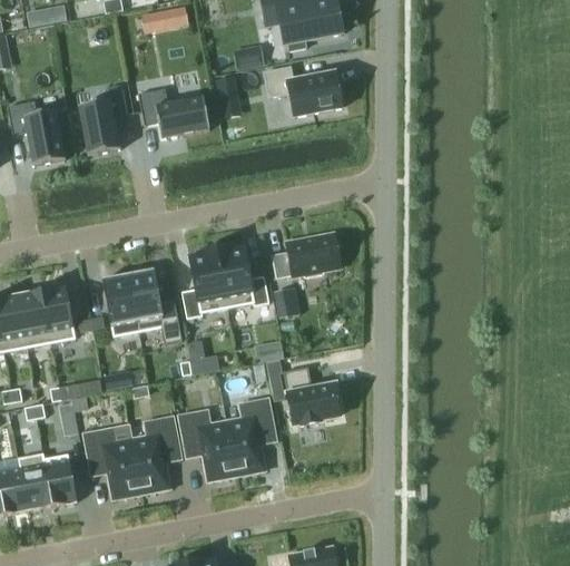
[(114,11),(111,0),(102,0),(105,12),(114,11)]
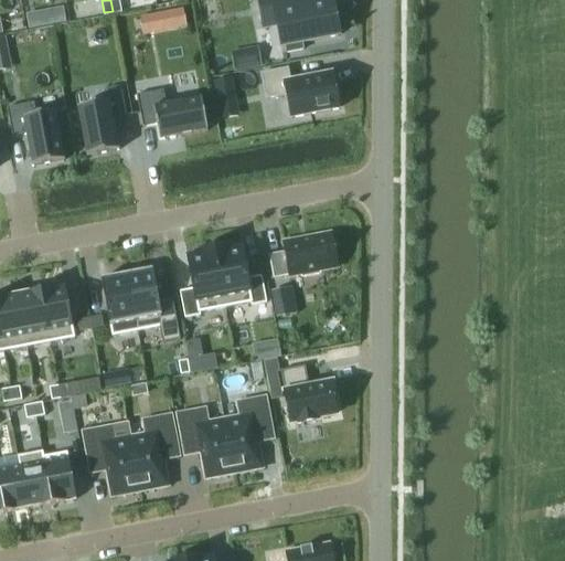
[(121,9),(120,0),(110,0),(113,11),(121,9)]
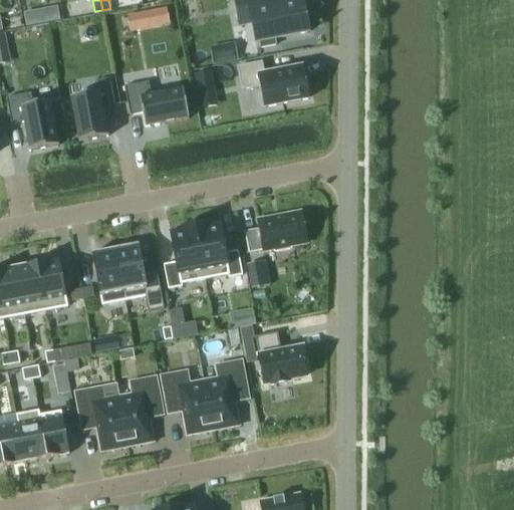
[(260,39),(262,45),(277,42),(276,36),(309,30),(303,0),(279,4),(278,0),(237,0),(241,22),(254,20),(257,40),(260,39)]
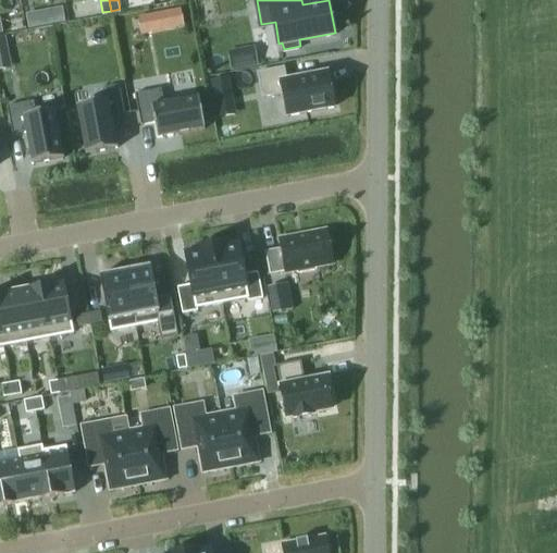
[(334,103),(327,70),(287,77),(284,63),(258,69),(262,94),(283,89),(287,113),(334,103)]
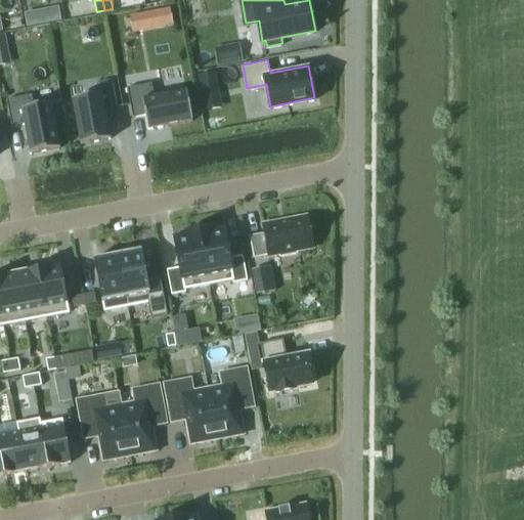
[(215,70),(200,73),(203,91),(218,88),(215,70)]
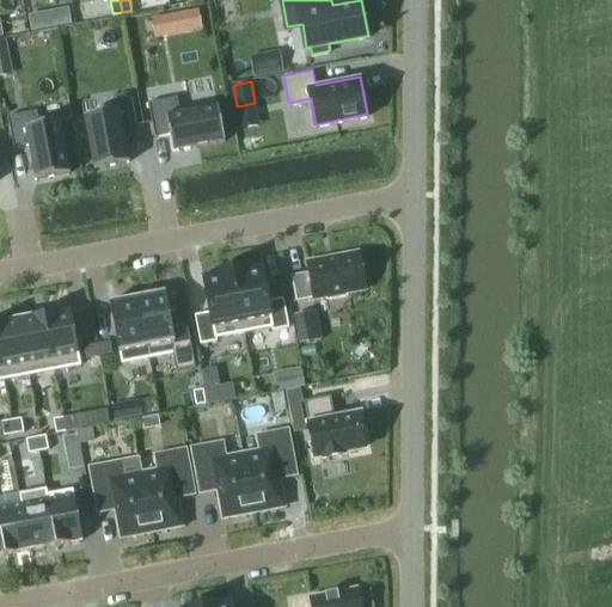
[(118,106),(84,114),(93,165),(128,159),(122,124),(136,122),(130,90),(116,92),(118,106)]
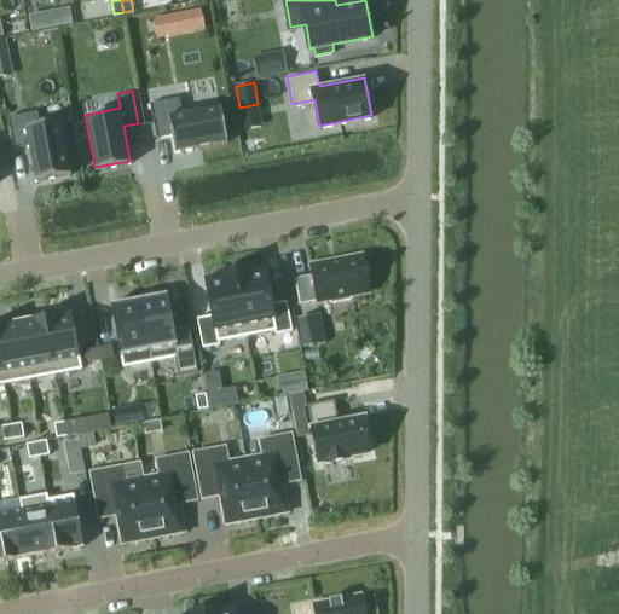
[(179,94),(150,100),(156,135),(172,133),(174,149),(227,139),(220,104),(183,111),(179,94)]
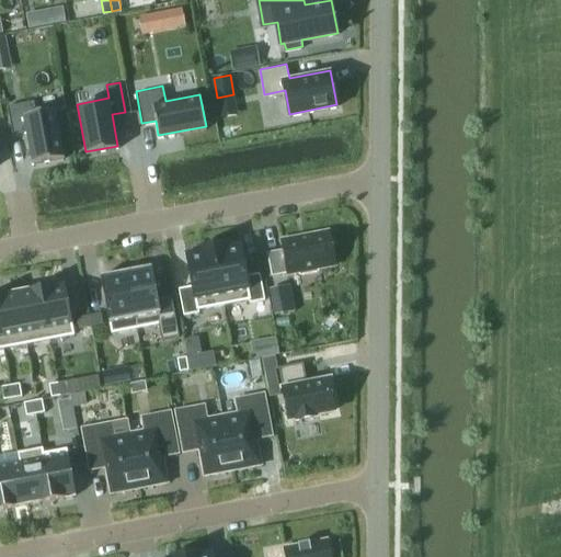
[(34,99),(7,103),(12,133),(26,131),(32,161),(64,156),(55,108),(36,111),(34,99)]
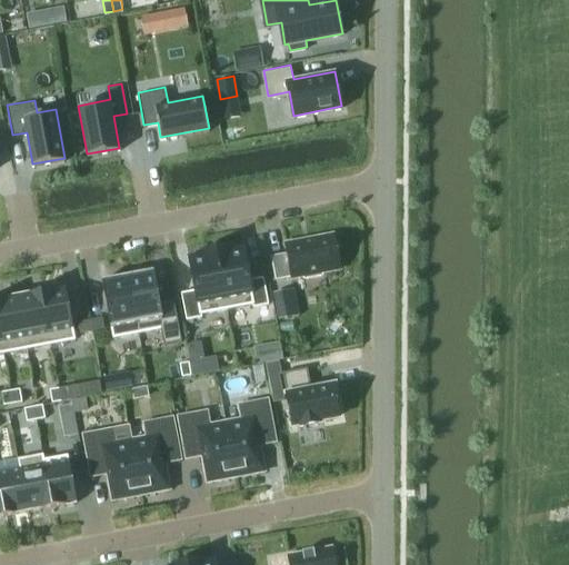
[(340,264),(333,233),(286,241),(288,250),(272,254),(277,276),(305,270),(305,274),(321,270),(321,267),(340,264)]
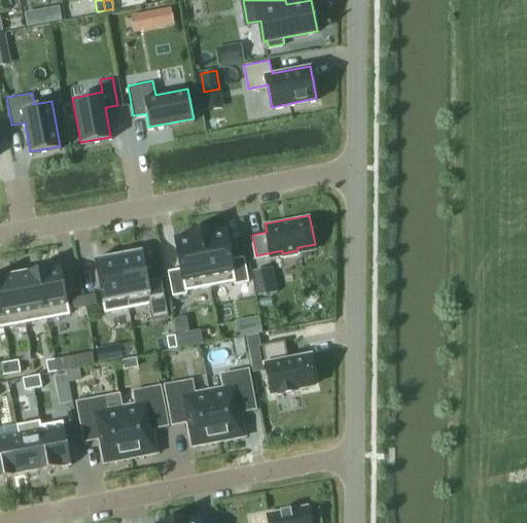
[(211,227),(199,229),(210,283),(234,279),(234,281),(248,279),(244,254),(231,256),(224,227),(212,229),(211,227)]
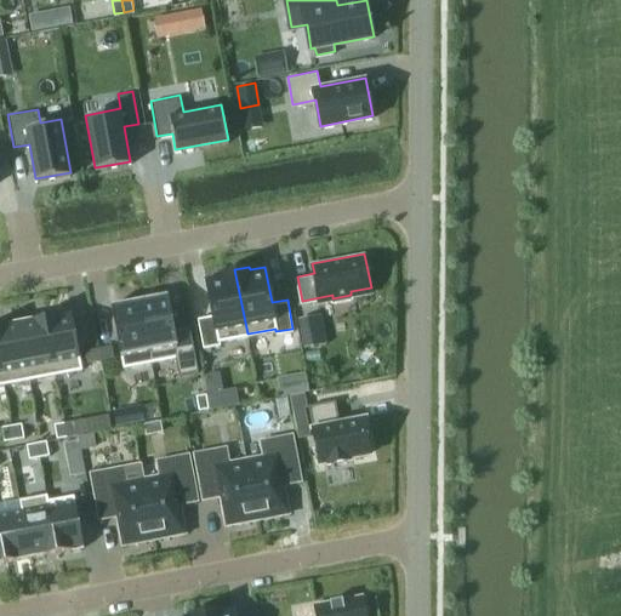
[(248,334),(234,269),(220,272),(221,275),(206,278),(212,313),(198,317),(203,346),(220,342),(220,340),(248,334)]
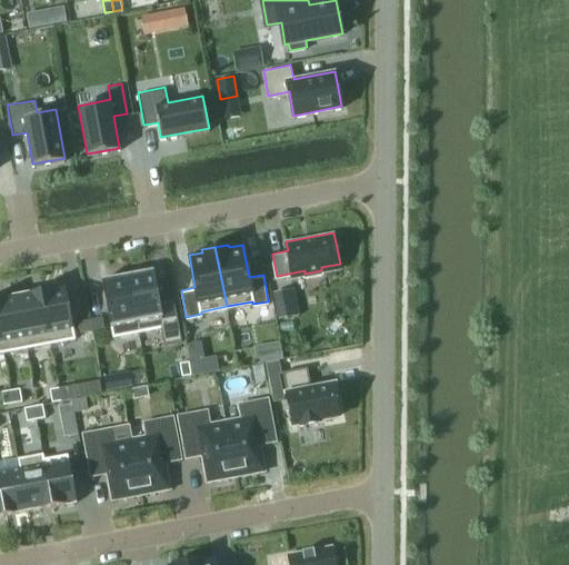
[(153,268),(127,273),(138,330),(165,326),(153,268)]
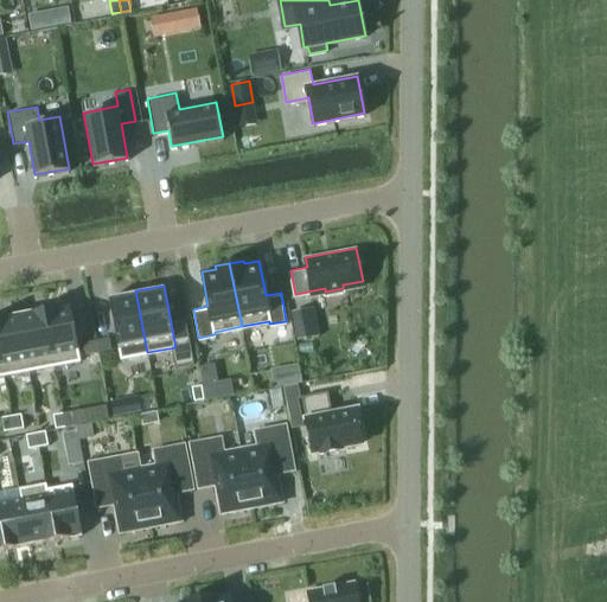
[(147,352),(135,290),(108,295),(120,357),(147,352)]
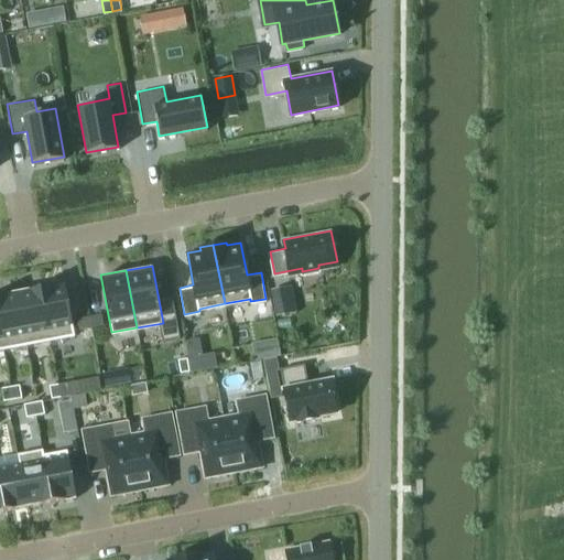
[(64,282),(41,287),(51,338),(74,334),(64,282)]
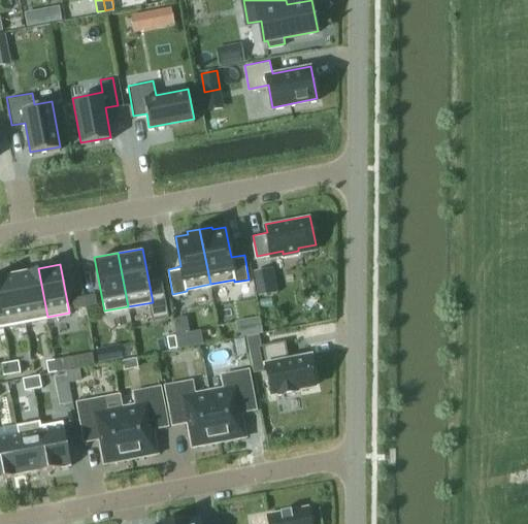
[(38,268),(15,272),(25,321),(47,317),(38,268)]
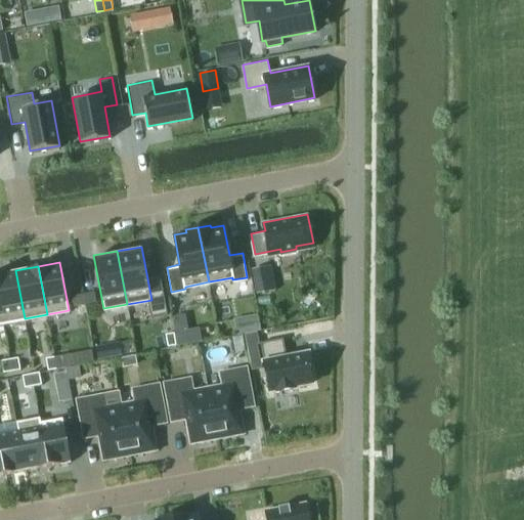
[(15,270),(0,272),(0,309),(2,322),(25,318),(15,270)]
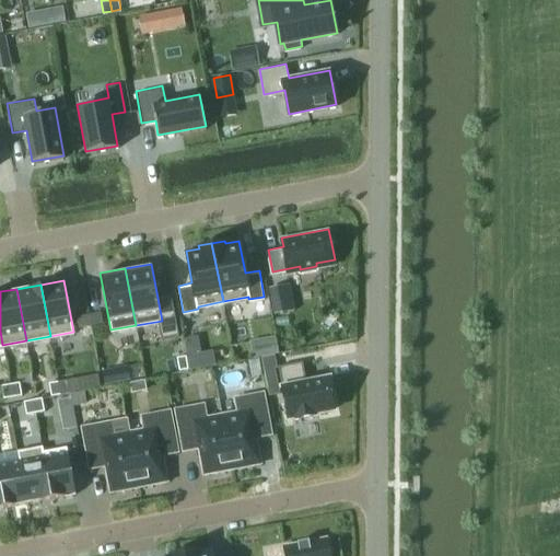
[(213,345),(200,347),(198,331),(184,333),(188,363),(216,359),(213,345)]
